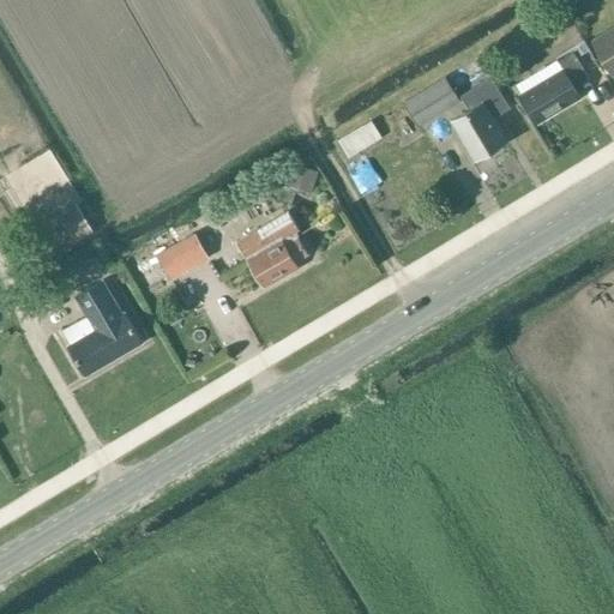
[(613,26),(593,40),(613,74),(613,73),(613,26)]
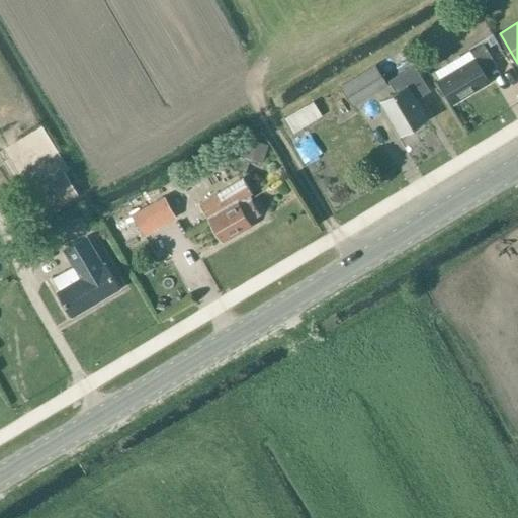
[(476,60),(440,81),(453,103),(489,81),(484,73),(496,65),(496,64),(484,44),(470,52),(476,60)]
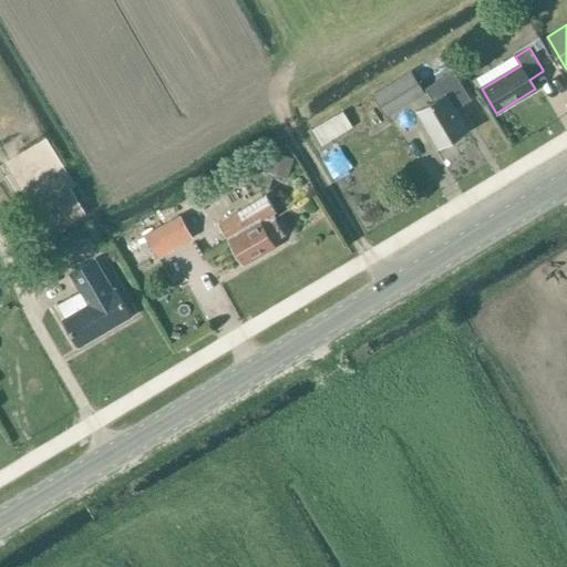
[(373,95),(384,114),(423,90),(411,71),(373,95)]
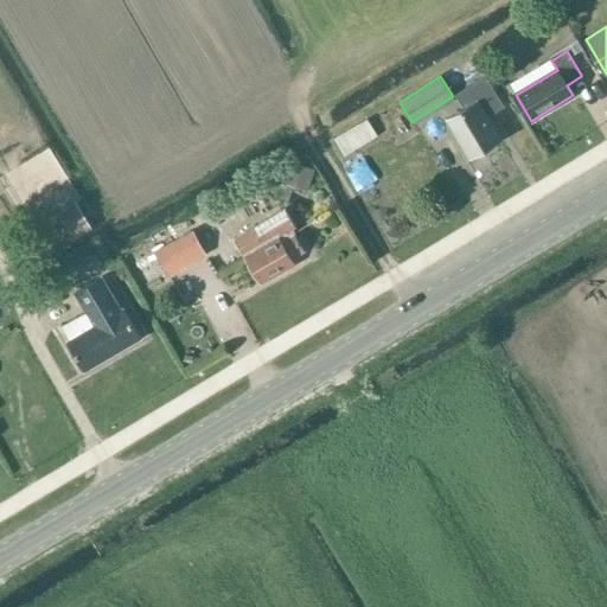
[(446,120),(468,158),(500,139),(487,116),(504,107),(486,76),(455,94),(465,109),(446,120)]
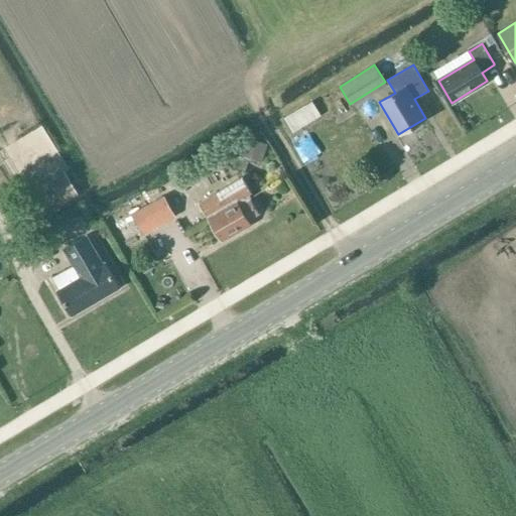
[(320,116),(311,101),(283,118),(293,134),(320,116)]
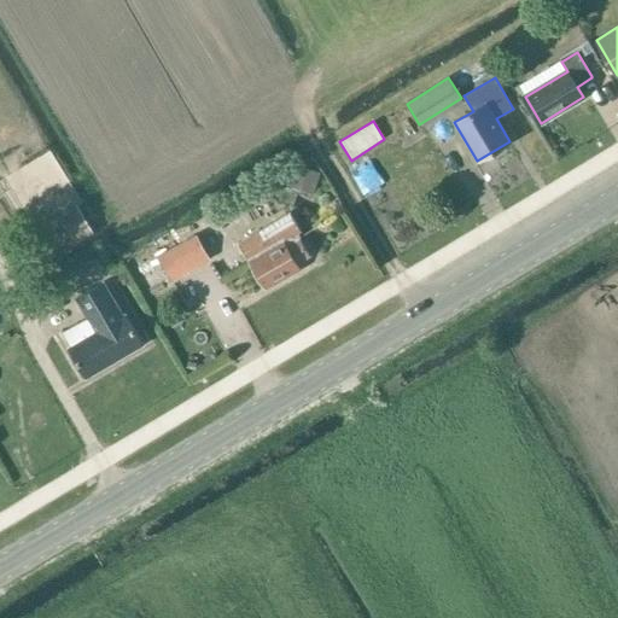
[(321,173),(297,164),(289,187),(313,196),(321,173)]
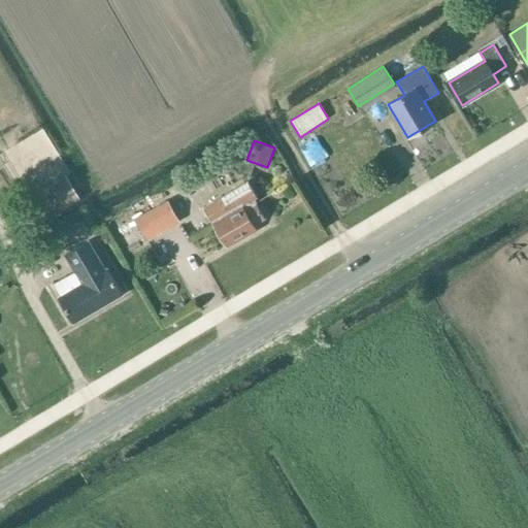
[(66,176),(33,196),(45,217),(77,196),(66,176)]
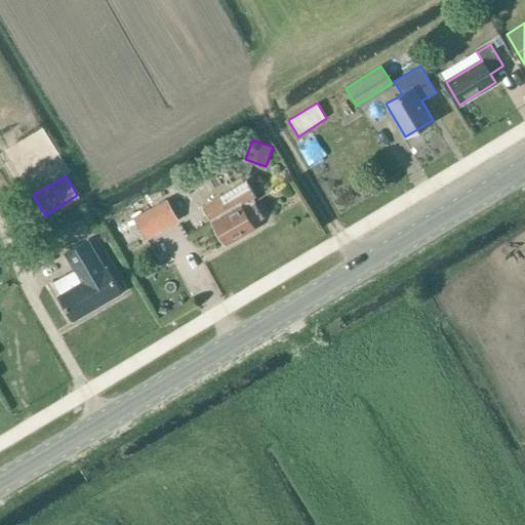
[(264,217),(254,203),(252,198),(255,196),(248,183),(245,183),(219,197),(221,201),(213,206),(219,216),(211,220),(226,245),(250,232),(247,227),(253,224),(264,217)]
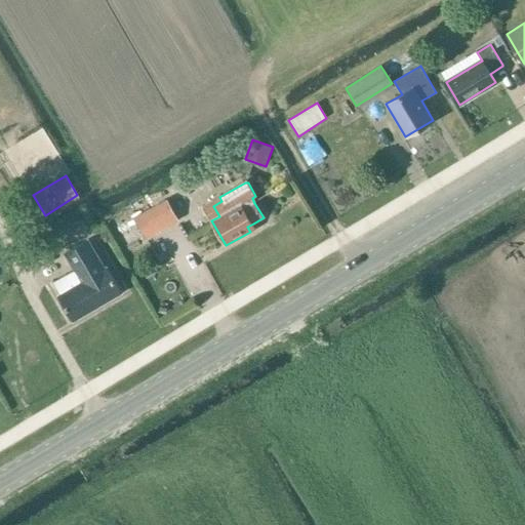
[(221,201),(219,197),(203,206),(211,220),(219,216),(213,206),(221,201)]
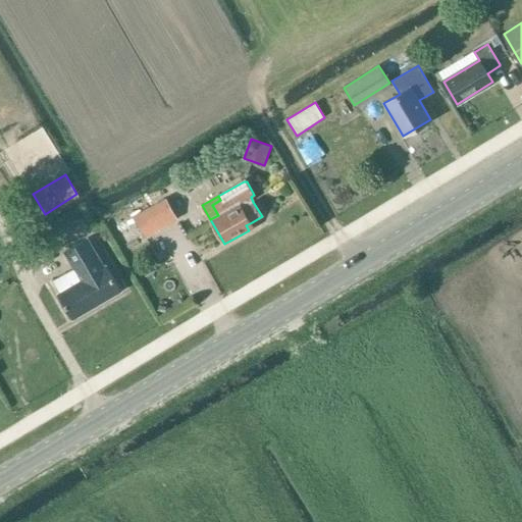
[(177,219),(166,198),(133,216),(145,238),(177,219)]
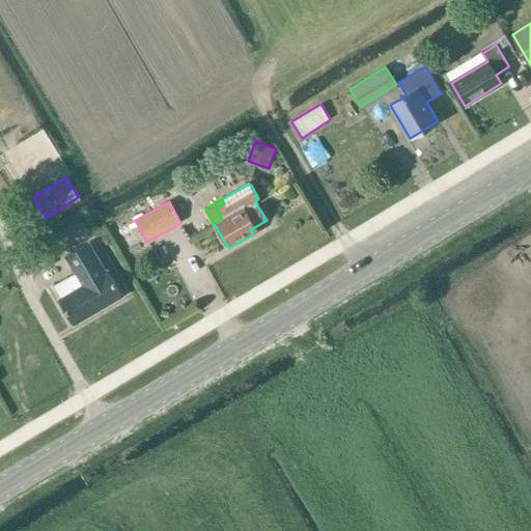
[(256,226),(250,229),(253,234),(258,231),(256,226)]
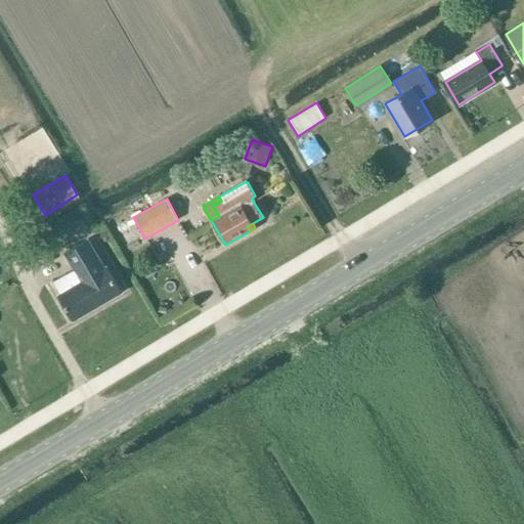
[(74,269),(52,281),(59,294),(58,295),(73,319),(121,292),(106,266),(105,266),(90,241),(66,256),(74,269)]
